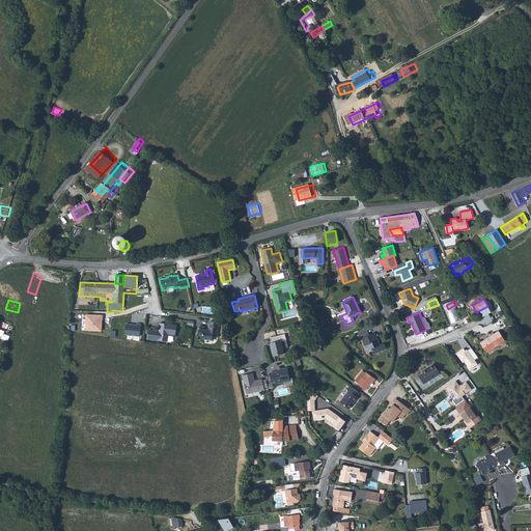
[(102,316),(86,315),(86,331),(102,332),(102,316)]
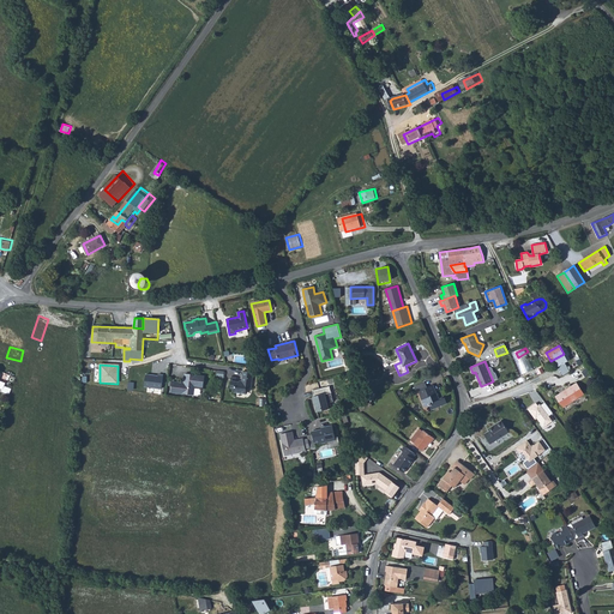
[(230,381),(230,387),(235,389),(234,392),(246,393),(246,390),(251,390),(253,372),(244,371),(242,383),(230,381)]
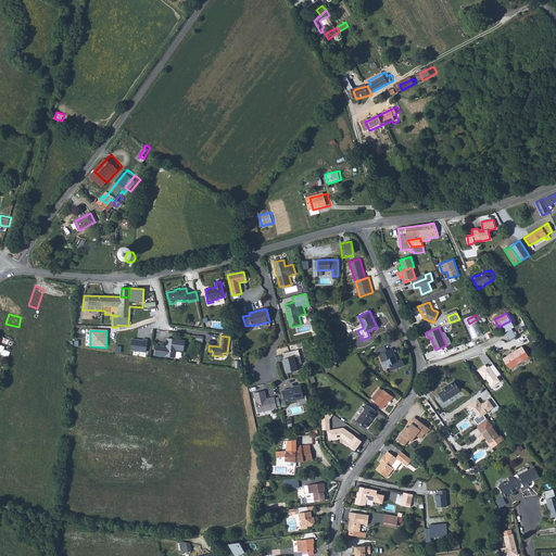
[(155,355),(165,356),(176,357),(176,350),(184,351),(185,341),(167,338),(166,346),(166,350),(164,350),(164,346),(156,345),(155,355)]
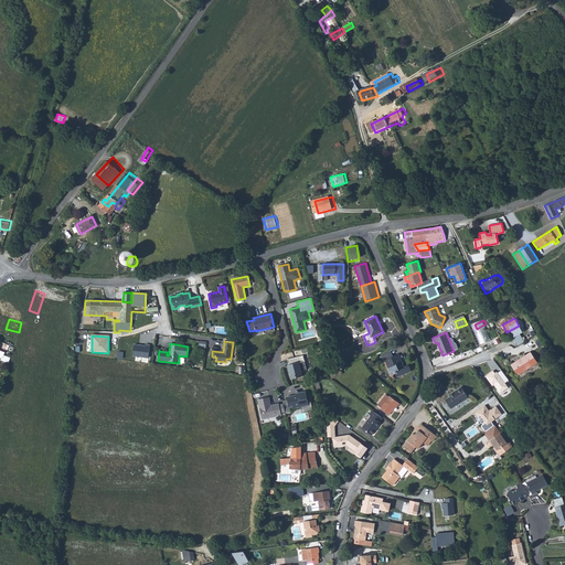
[(150,347),(135,344),(134,356),(149,359),(150,347)]
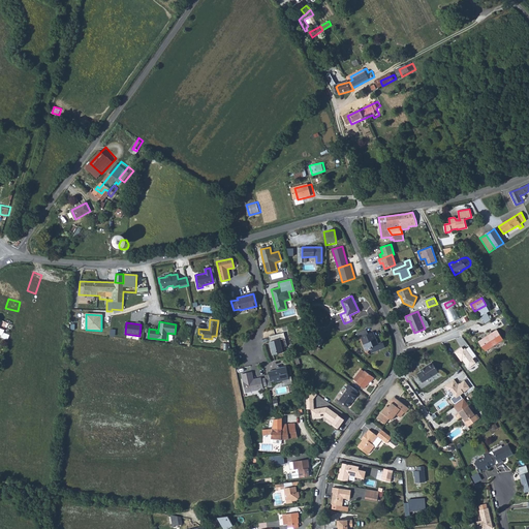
[(367,330),(356,334),(359,337),(361,337),(364,344),(363,344),(366,350),(370,348),(370,349),(371,349),(373,352),(385,347),(383,342),(379,344),(377,345),(376,342),(378,342),(376,338),(375,338),(372,332),(368,334),(367,330)]
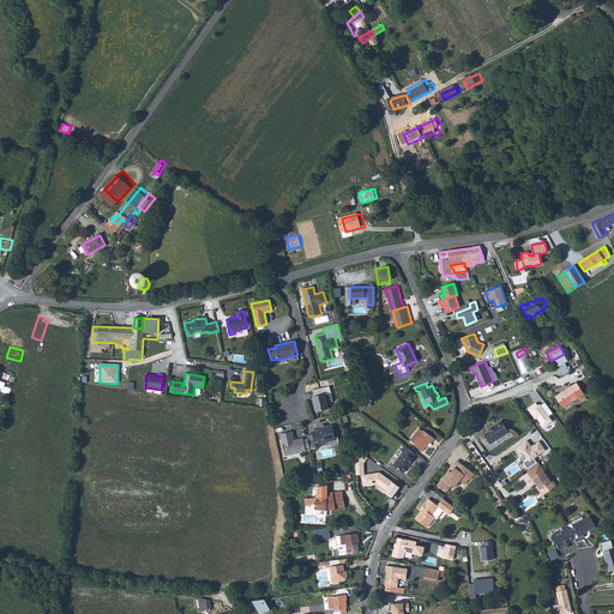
[(577,383),(555,397),(563,408),(584,393),(577,383)]
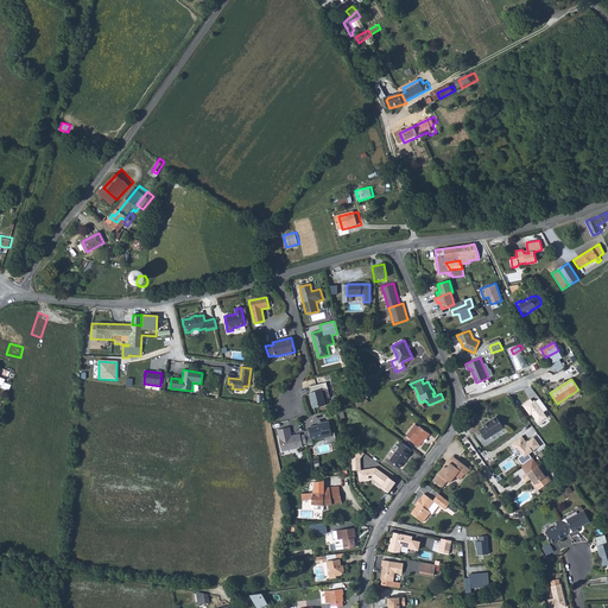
[(363,381),(359,382),(365,396),(372,393),(371,391),(367,391),(363,381)]
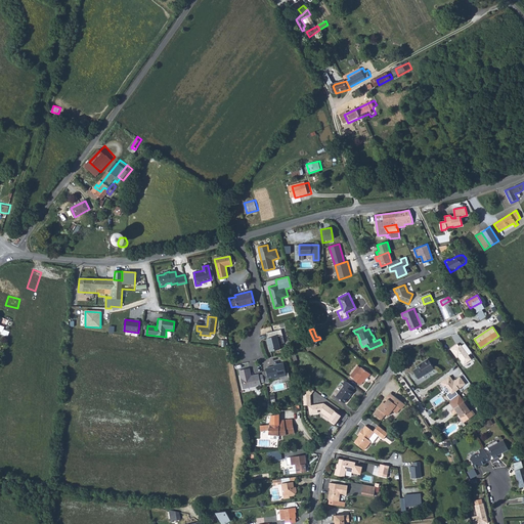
[(281,330),(267,333),(268,338),(267,339),(270,351),(280,349),(279,344),(285,343),(281,330)]
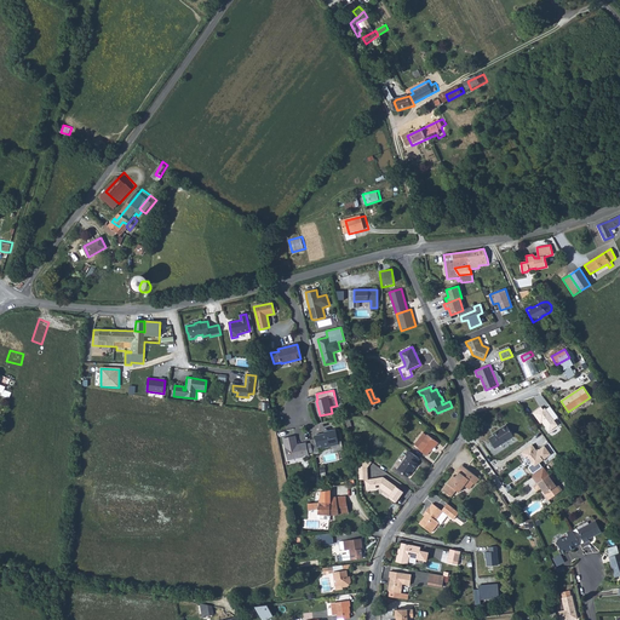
[(555,422),(558,418),(550,407),(546,411),(546,412),(545,413),(541,408),(533,414),(541,424),(543,423),(549,432),(557,426),(555,422)]
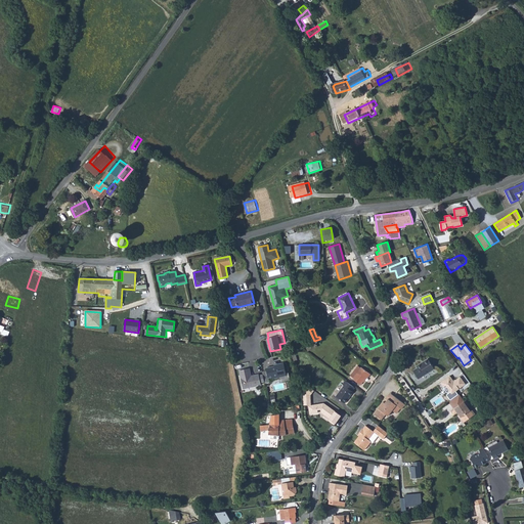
[(418,367),(412,370),(419,379),(434,368),(428,359),(417,366),(418,367)]
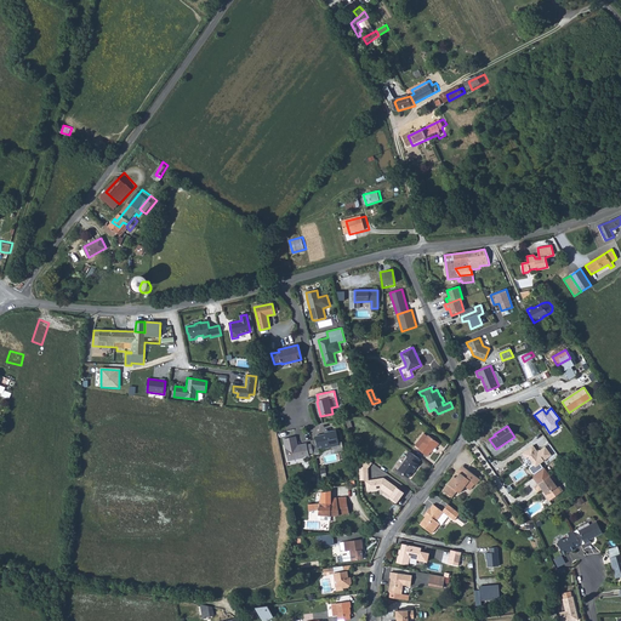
[(325,434),(317,437),(319,446),(323,446),(324,448),(331,446),(330,444),(339,443),(336,431),(328,432),(328,434),(325,434)]
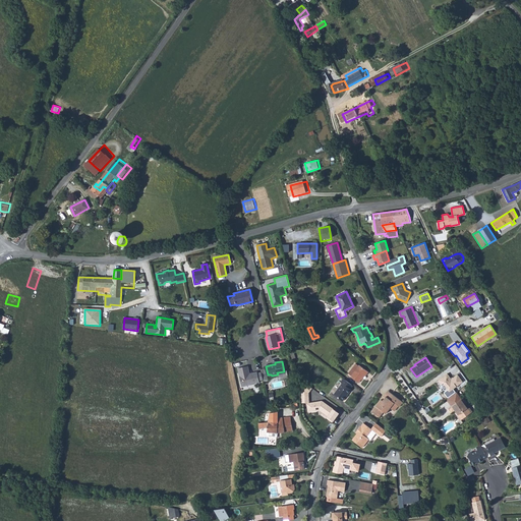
[(356,363),(348,373),(351,375),(359,365),(356,363)]
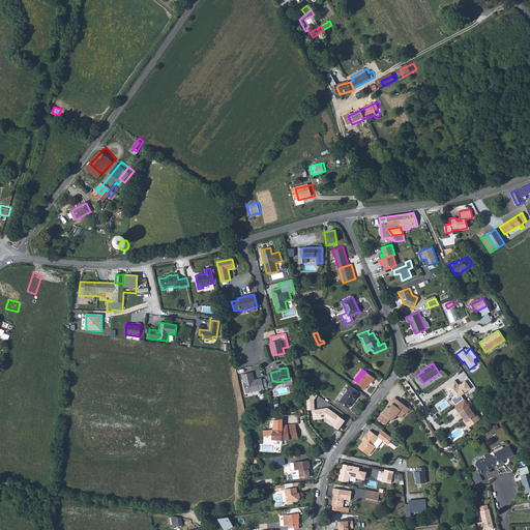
[(357,382),(356,383),(364,389),(372,381),(373,382),(375,379),(365,372),(357,382)]
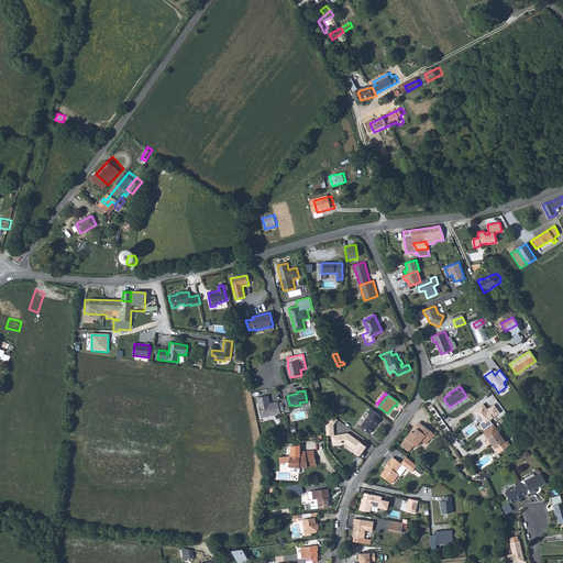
[(268,396),(257,398),(261,418),(276,415),(276,414),(280,412),(280,411),(278,404),(278,401),(273,403),(273,405),(271,406),(269,404),(268,396)]
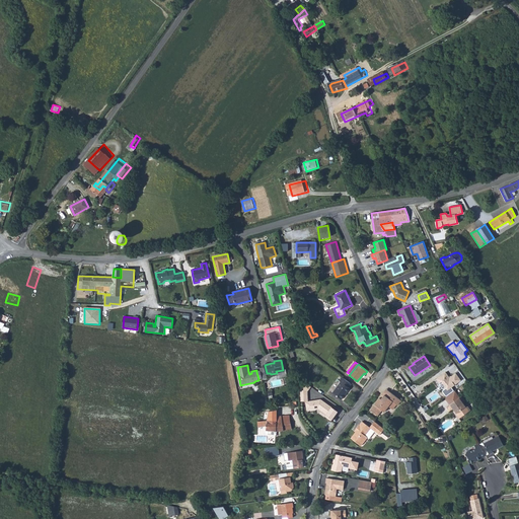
[(442,390),(446,396),(454,390),(451,387),(461,380),(455,373),(449,377),(446,372),(436,379),(440,383),(441,382),(446,388),(442,390)]
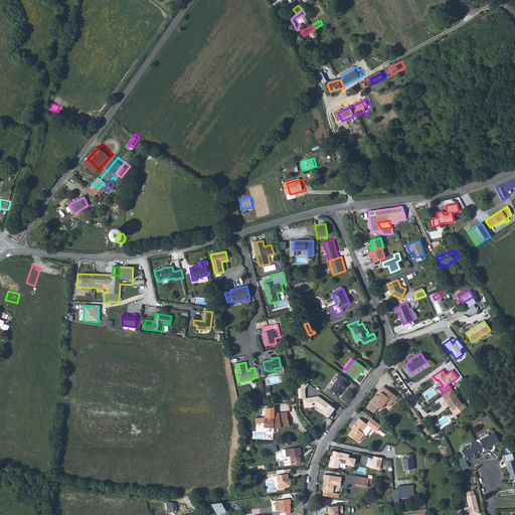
[(349,381),(339,374),(336,377),(338,379),(330,389),(339,396),(347,386),(346,385),(349,381)]
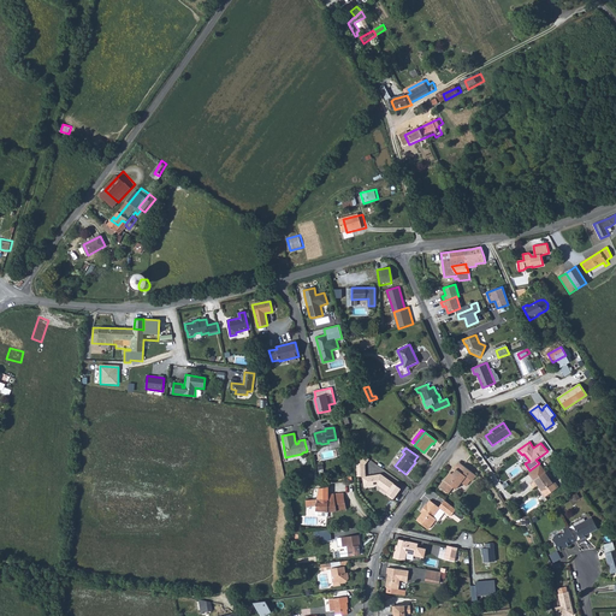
[(458,462),(450,472),(452,474),(456,469),(458,471),(463,466),(458,462)]
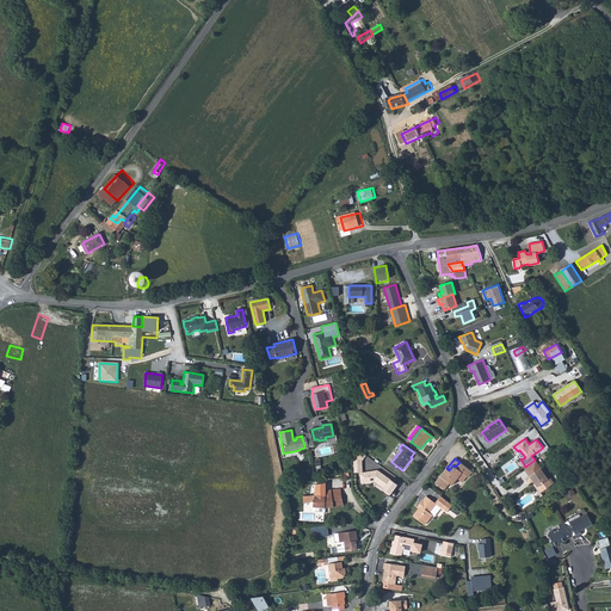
[(524,469),(530,476),(541,468),(536,461),(524,469)]
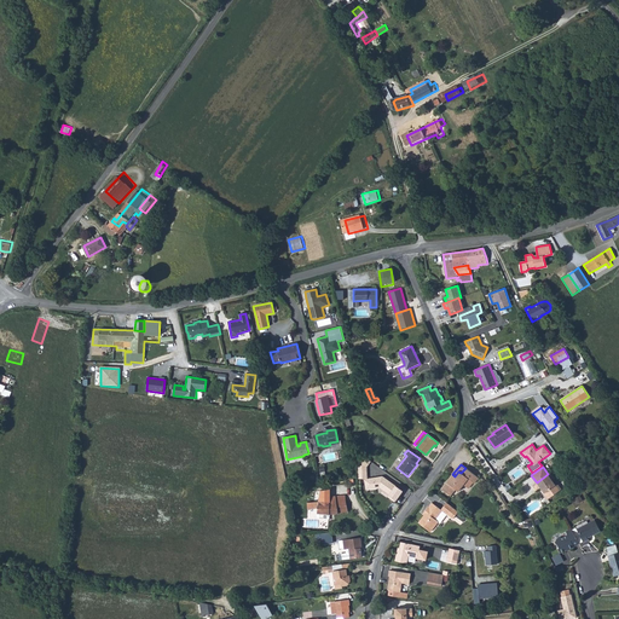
[(447,482),(441,490),(451,496),(456,490),(458,491),(464,485),(466,486),(470,480),(473,482),(475,484),(479,478),(466,468),(461,473),(458,472),(455,476),(452,474),(446,482),(447,482)]
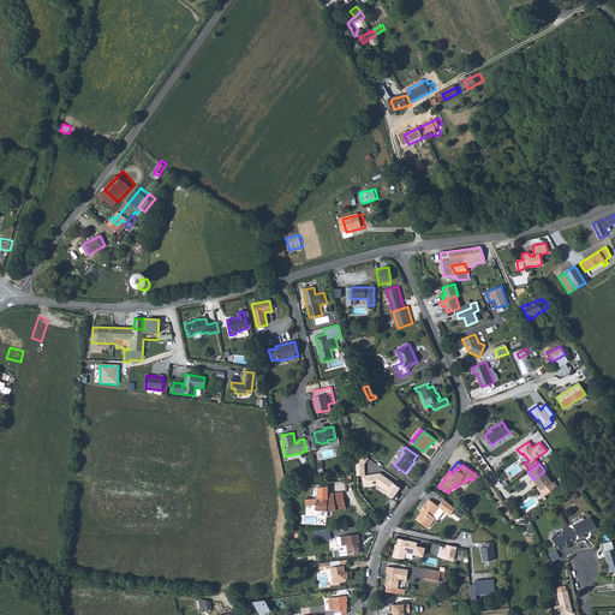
[(530,482),(533,487),(537,484),(538,487),(541,490),(539,490),(544,496),(557,487),(554,482),(551,482),(544,471),(533,479),(530,482)]
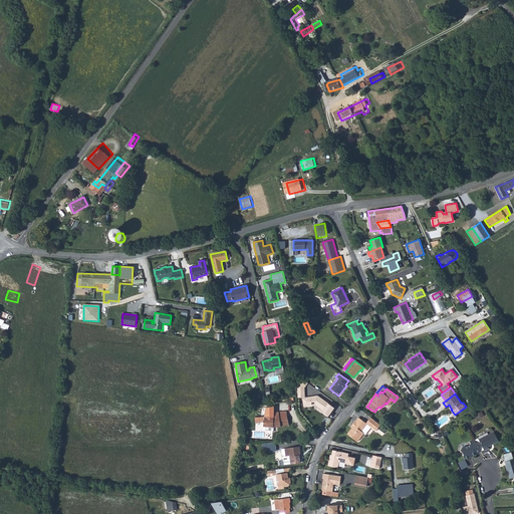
[(324,410),(328,404),(318,397),(315,398),(315,397),(303,399),(304,407),(317,405),(324,410)]
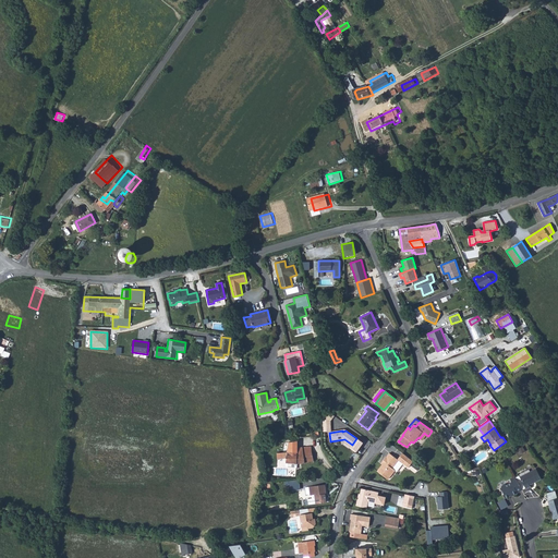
[(364,444),(356,438),(352,445),(349,448),(358,453),(364,444)]
